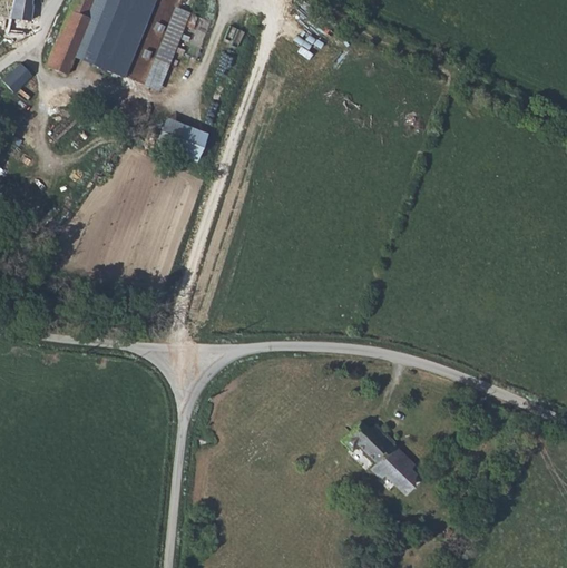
[(15,0),(8,33),(27,37),(30,22),(32,22),(36,7),(33,7),(33,0),(15,0)]
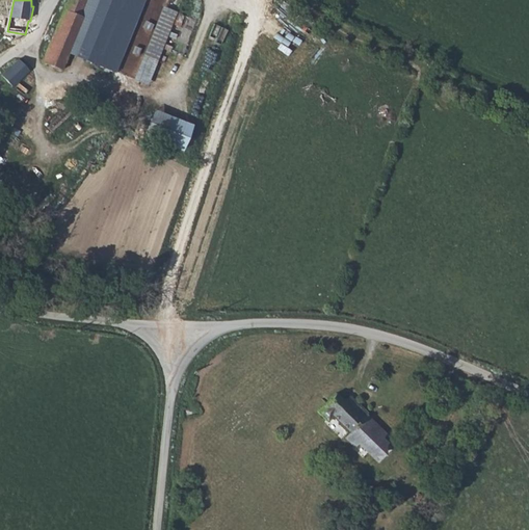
[(69,0),(65,9),(81,15),(87,0),(69,0)]
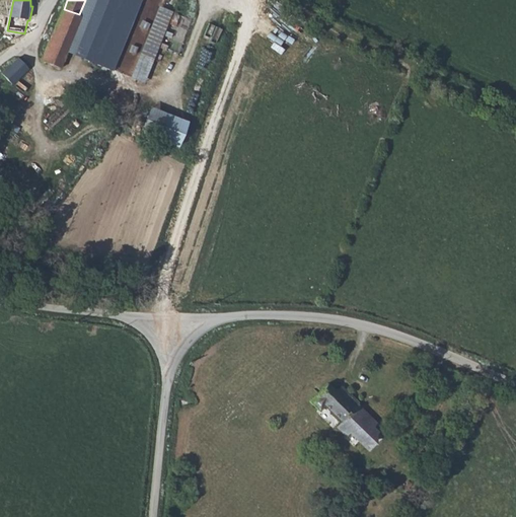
[(85,0),(79,14),(83,16),(68,52),(94,63),(113,70),(140,0),(85,0)]
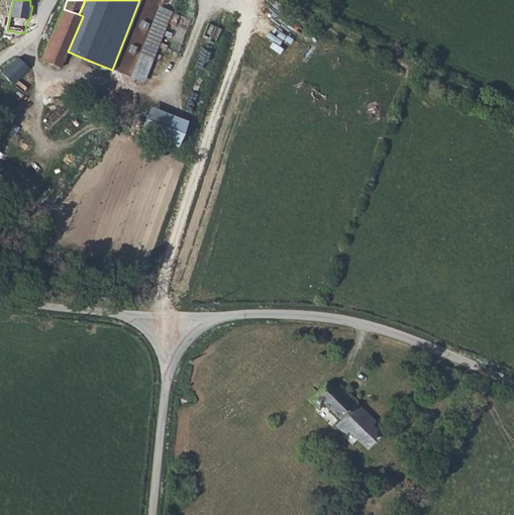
[(172,11),(162,7),(142,55),(132,78),(142,81),(152,58),(172,11)]
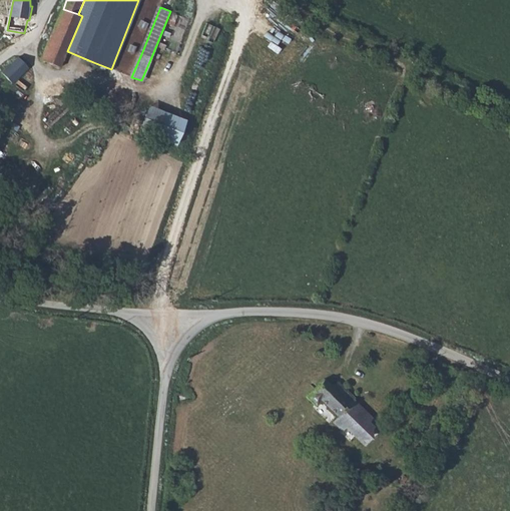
[(78,14),(63,9),(42,61),(60,68),(67,51),(82,16),(78,14)]
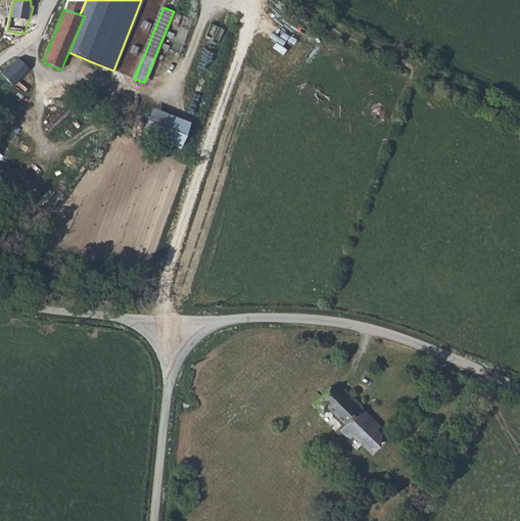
[(194,67),(209,75),(228,34),(213,27),(194,67)]
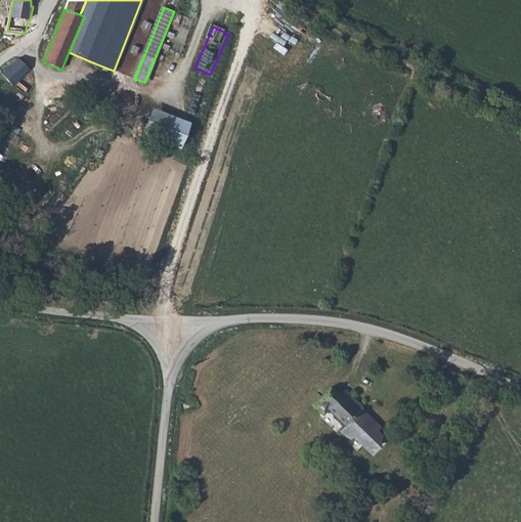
[(30,70),(19,59),(4,75),(14,85),(30,70)]
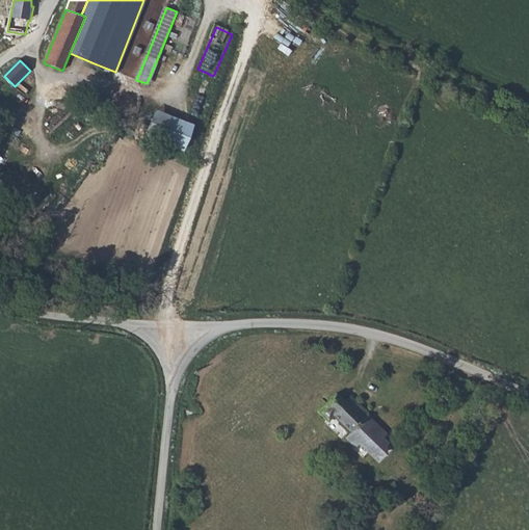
[(156,109),(147,133),(183,148),(192,123),(156,109)]
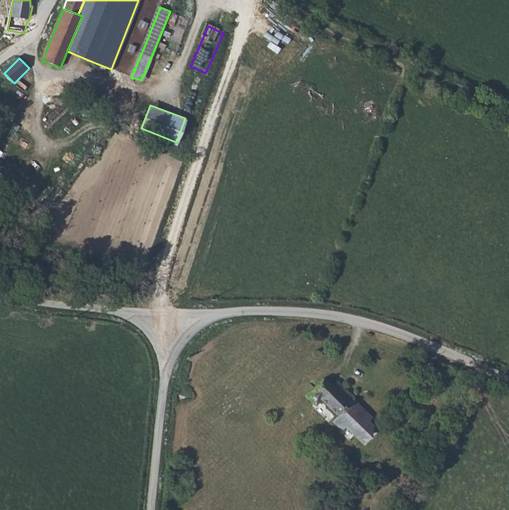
[(324,380),(306,395),(317,406),(322,400),(338,416),(333,422),(342,431),(346,428),(360,443),(365,438),(370,438),(370,433),(375,429),(370,423),(374,420),(355,400),(357,399),(344,386),(339,390),(334,386),(332,387),(324,380)]
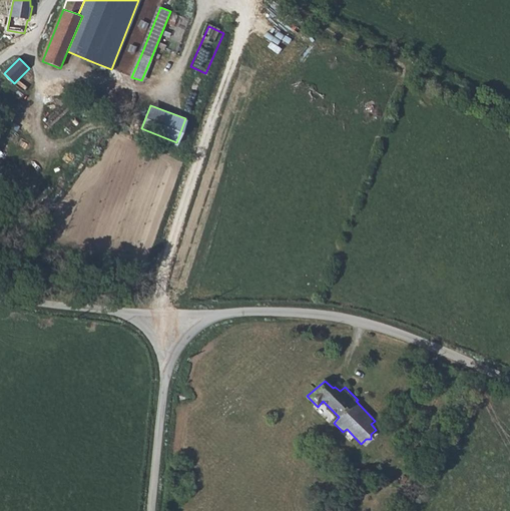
[(340,391),(345,387),(341,382),(335,387),(340,391)]
